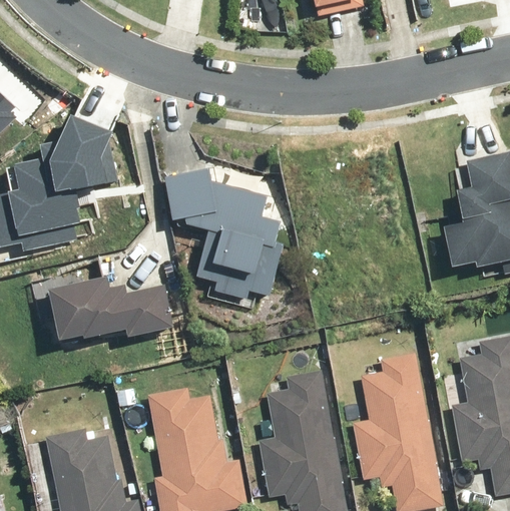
[(314,0),(318,16),(363,6),(361,0),(314,0)]
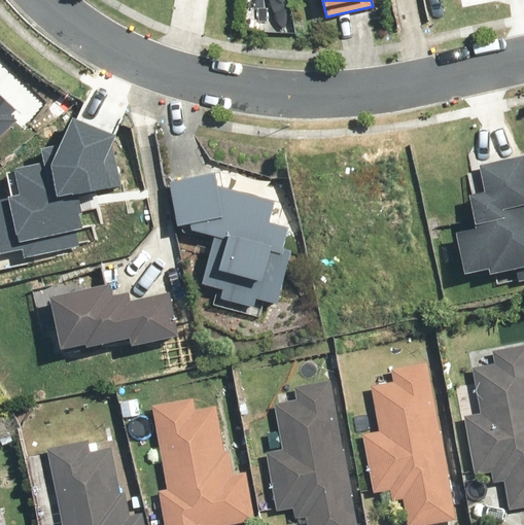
[(0,129),(14,113),(10,109),(15,104),(0,89),(0,129)]
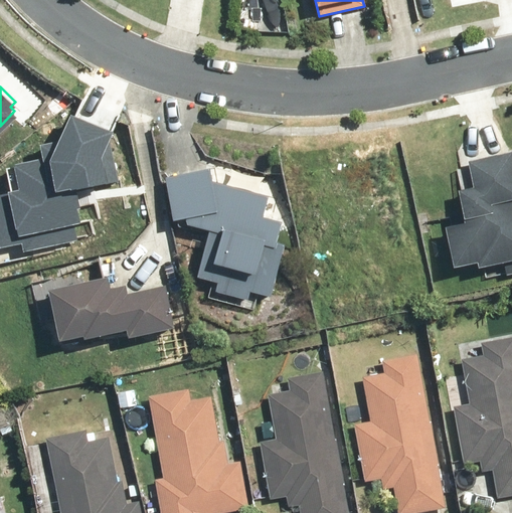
[(0,224),(4,242),(90,224),(80,183),(105,178),(100,152),(110,127),(71,111),(52,156),(17,164),(21,186),(0,190),(0,224)]
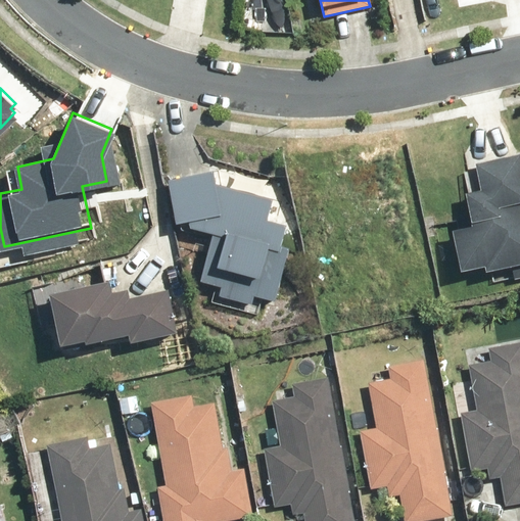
[(476,214),(448,220),(464,286),(519,273),(519,145),(476,155),(483,186),(470,189),(476,214)]
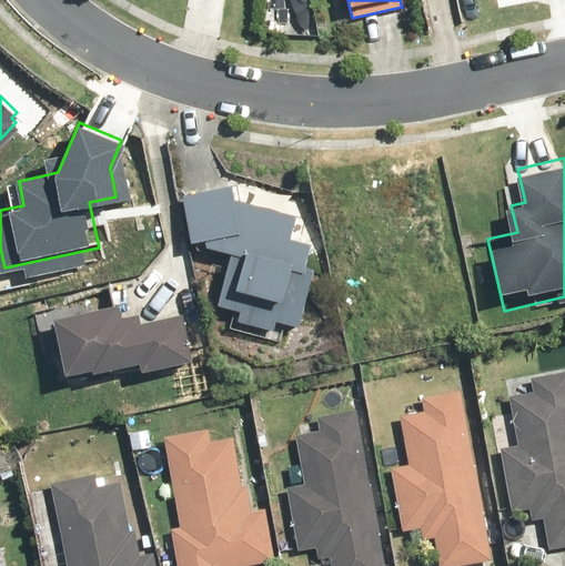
[(294,215),(234,201),(231,187),(181,196),(191,245),(207,242),(204,249),(230,254),(217,307),(236,313),(234,322),(272,331),(274,322),(298,327),(312,271),(303,269),(310,245),(288,240),(294,215)]
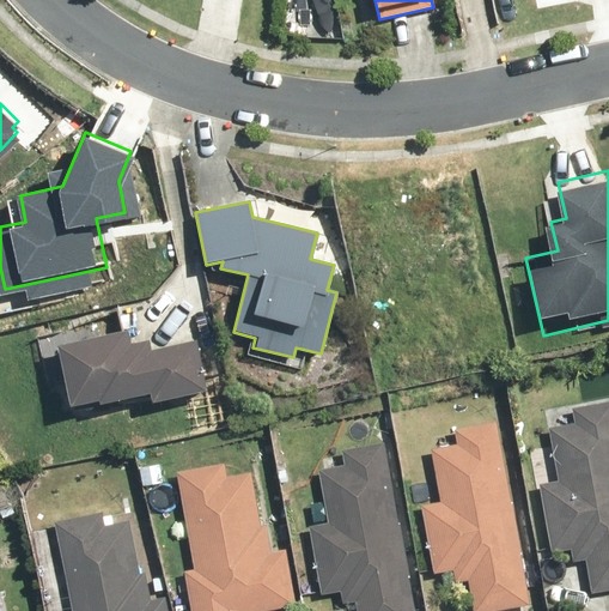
[(127,332),(58,346),(71,409),(99,403),(101,406),(151,395),(152,404),(207,393),(196,342),(150,351),(147,339),(129,344),(127,332)]
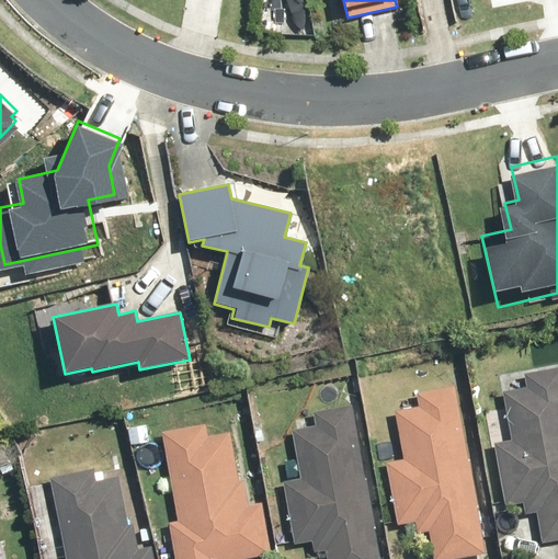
[(557,536),(557,363),(523,371),(525,385),(501,389),(510,437),(491,441),(503,504),(521,501),(523,514),(534,512),(538,540),(557,536)]
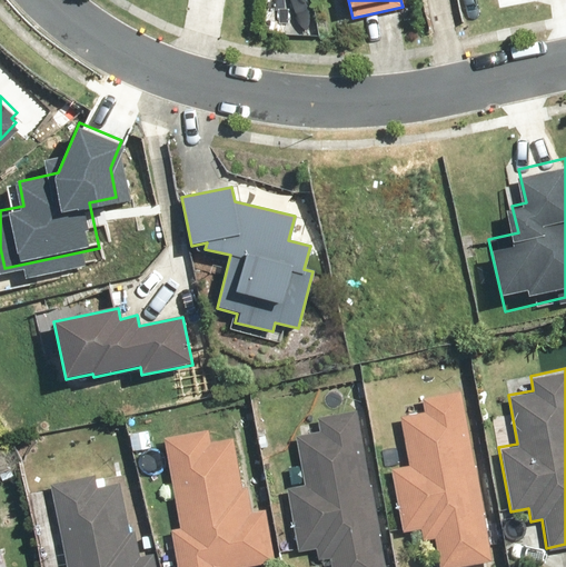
[(454,566),(490,560),(459,389),(420,396),(423,410),(399,415),(408,463),(389,466),(401,530),(419,527),(421,539),(434,537),(438,566),(454,566)]
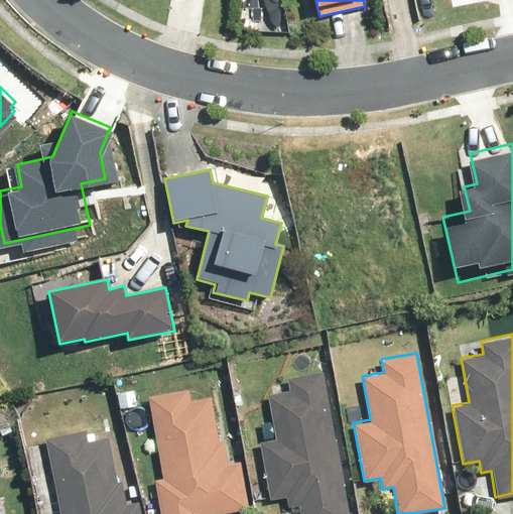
[(288,389),(267,393),(274,437),(257,440),(266,498),(284,496),(286,506),(296,505),(297,513),(347,513),(324,370),(286,376),(288,389)]
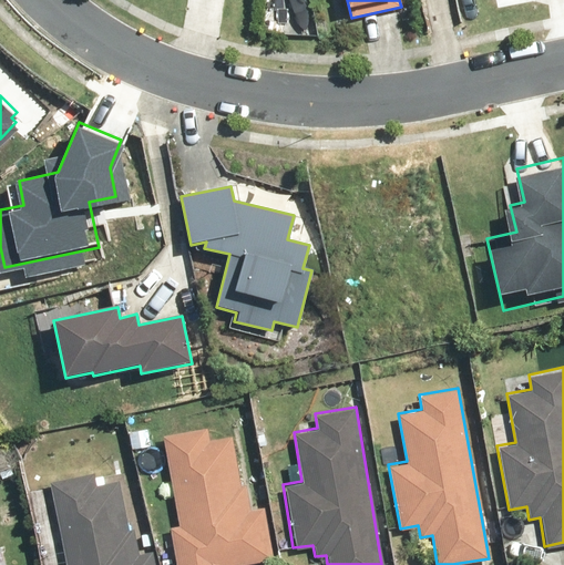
[(207,425),(163,433),(178,524),(170,525),(176,564),(235,564),(274,558),(264,505),(250,507),(246,483),(241,484),(232,434),(209,438),(207,425)]
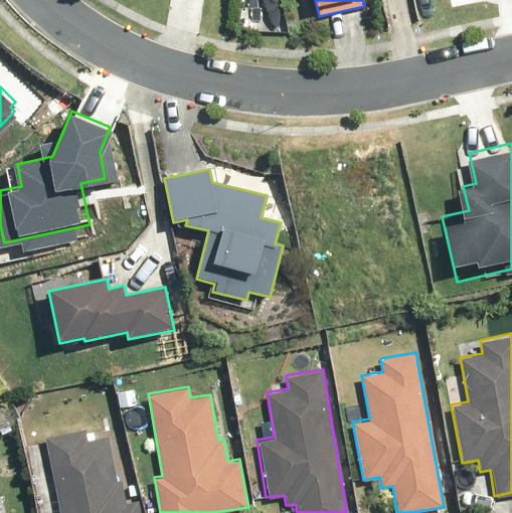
[(84,428),(43,437),(59,512),(140,512),(138,499),(126,501),(121,479),(117,480),(108,435),(87,439),(84,428)]
